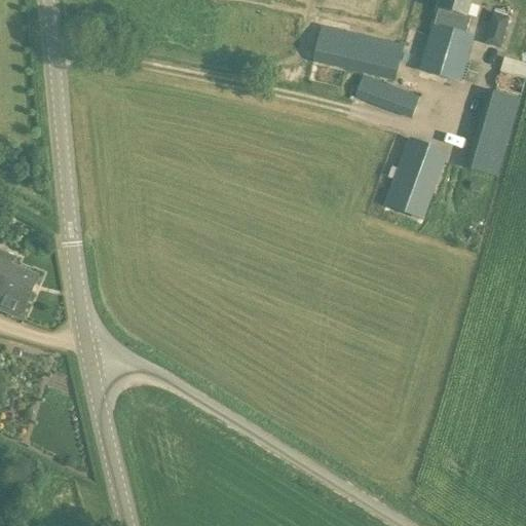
[(475,36),(455,31),(460,17),(466,20),(472,0),(439,0),(437,10),(439,10),(435,25),(433,25),(429,34),(418,71),(459,83),(460,82),(474,84),(479,65),(466,61),(475,36)]
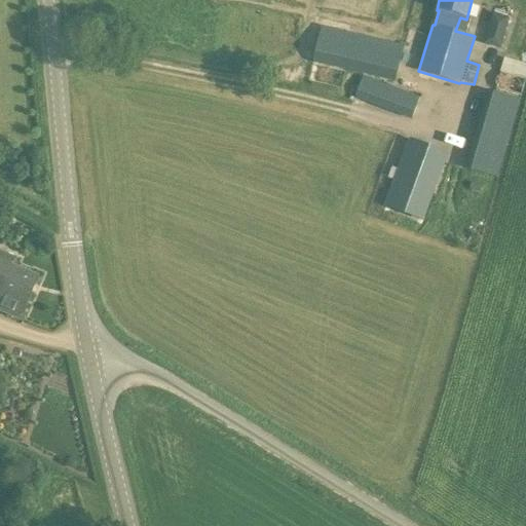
[(485,42),(501,48),(511,19),(494,13),(485,42)]
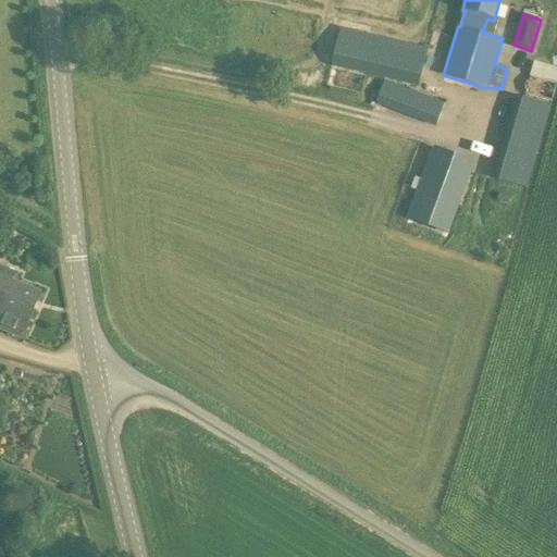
[(406,42),(341,27),(330,66),(385,78),(419,87),(429,48),(406,42)]
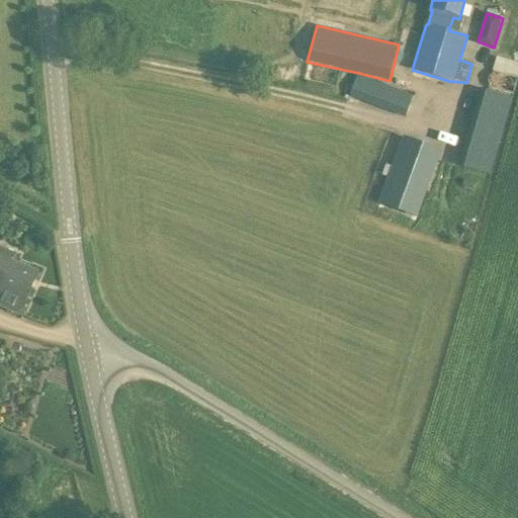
[(491,176),(513,98),(511,97),(517,74),(517,63),(500,60),(497,71),(491,70),(486,90),(480,89),(458,166),(491,176)]
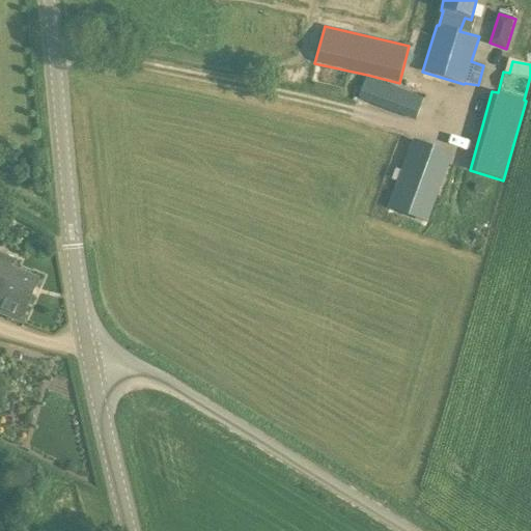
[(424,99),(366,78),(358,100),(417,120),(424,99)]
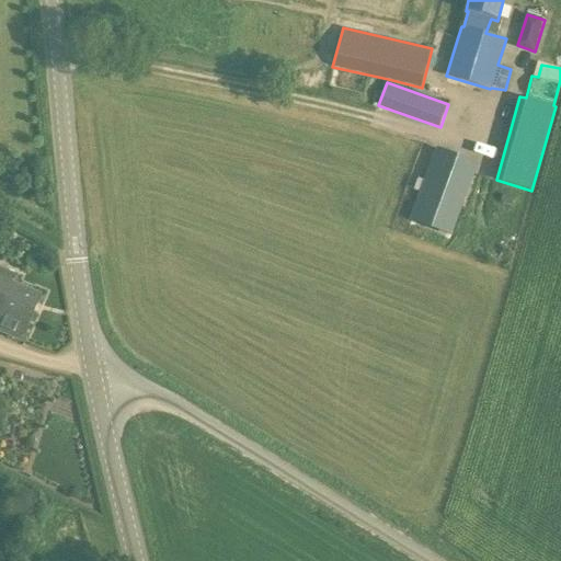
[(410,220),(451,236),(479,163),(436,147),(410,220)]
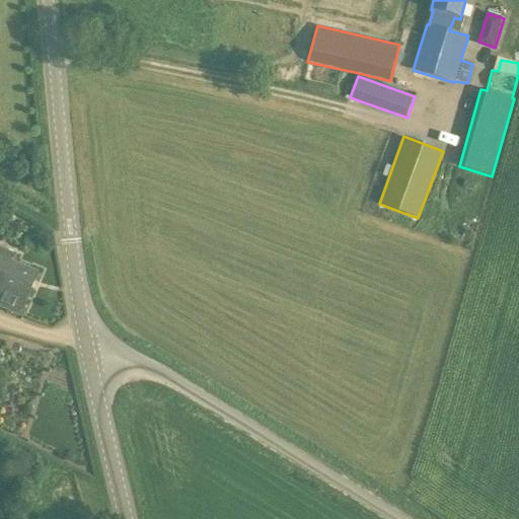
[(0,306),(21,315),(40,272),(11,260),(0,254),(0,306)]
